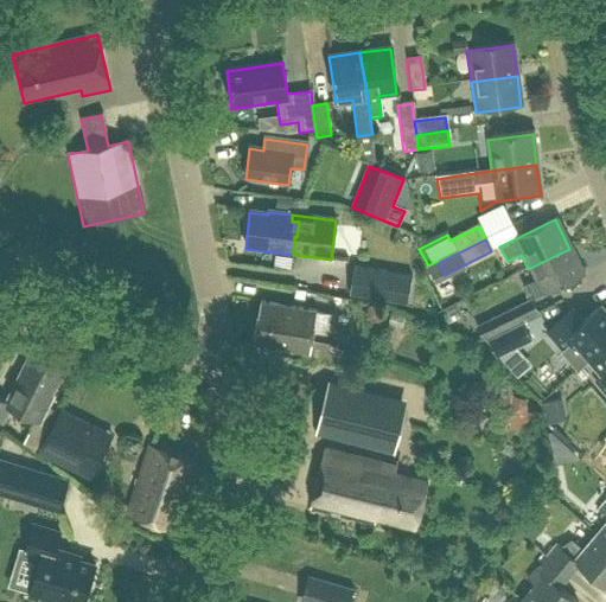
[(582,275),(569,249),(528,269),(535,283),(522,289),(528,301),(534,298),(535,300),(582,275)]
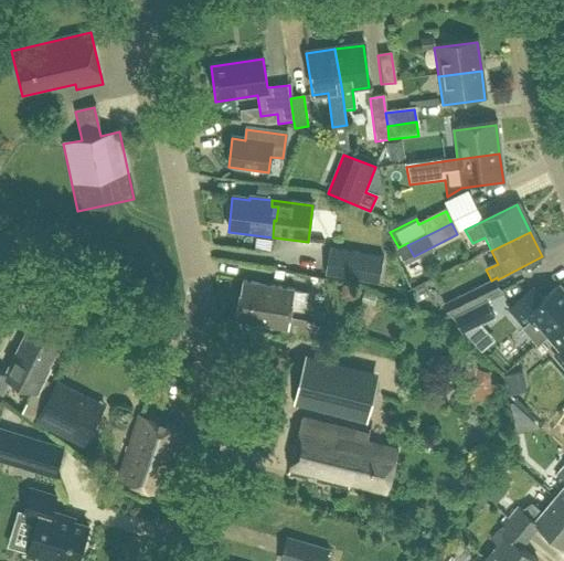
[(329,250),(325,278),(378,286),(382,258),(329,250)]
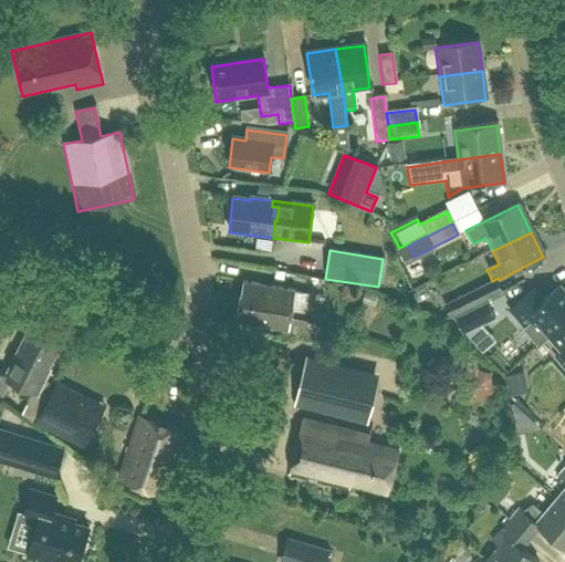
[(499,294),(493,282),(441,308),(454,333),(493,314),(485,301),(499,294)]
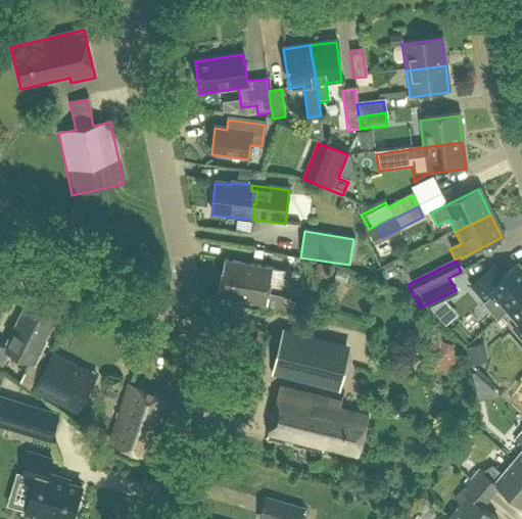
[(273,271),(224,262),(218,297),(267,307),(290,311),(292,298),(269,294),(273,271)]
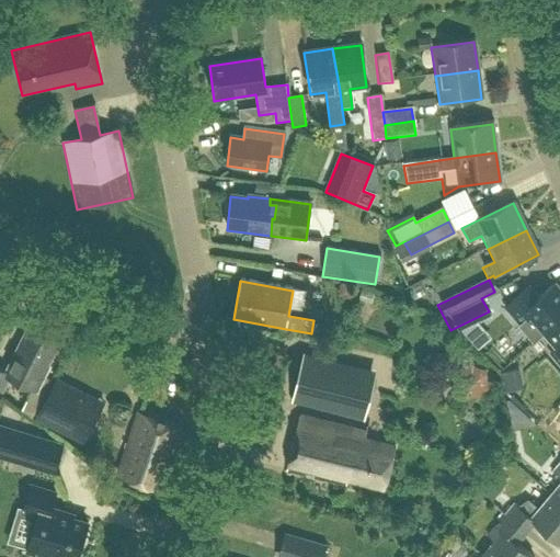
[(524,313),(544,334),(559,319),(559,290),(555,284),(538,299),(529,288),(507,307),(517,318),(524,313)]
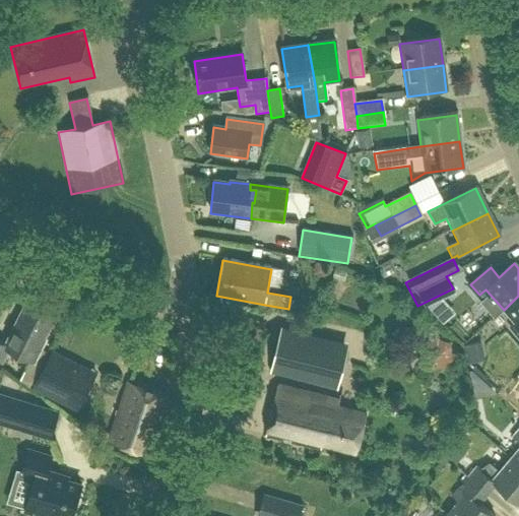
[(287,289),(287,272),(274,271),(274,289),(287,289)]
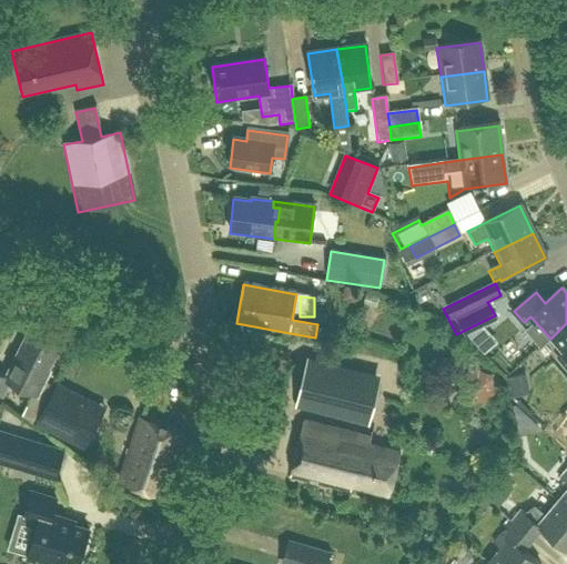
[(566,323),(550,339),(563,353),(556,360),(566,372),(566,323)]
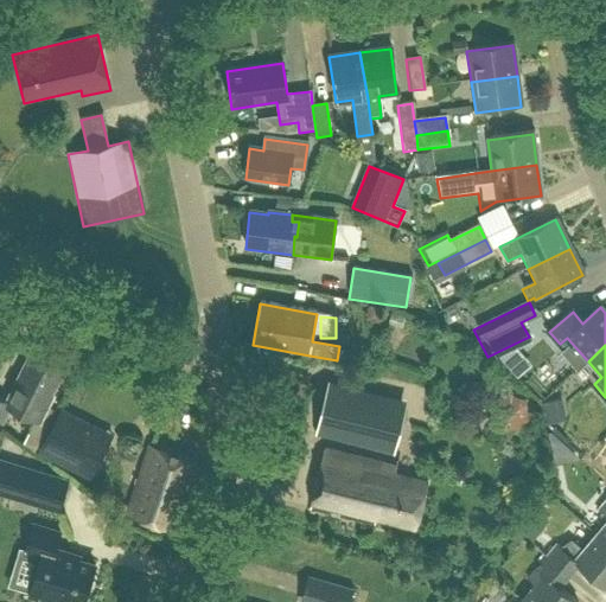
[(63,370),(31,353),(5,407),(38,424),(52,398),(49,397),(63,370)]
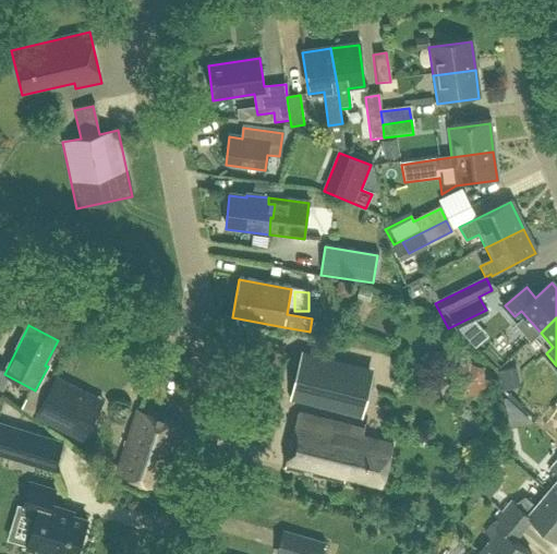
[(371,383),(299,365),(290,402),(361,420),(371,383)]
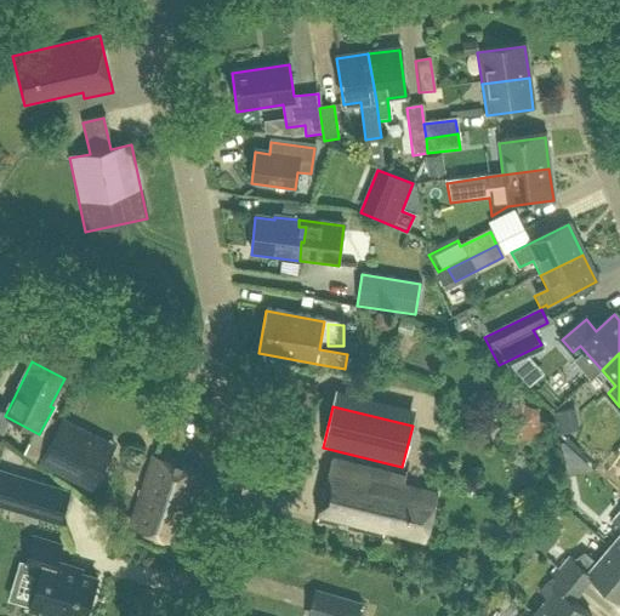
[(507,420),(519,446),(547,434),(535,406),(507,420)]
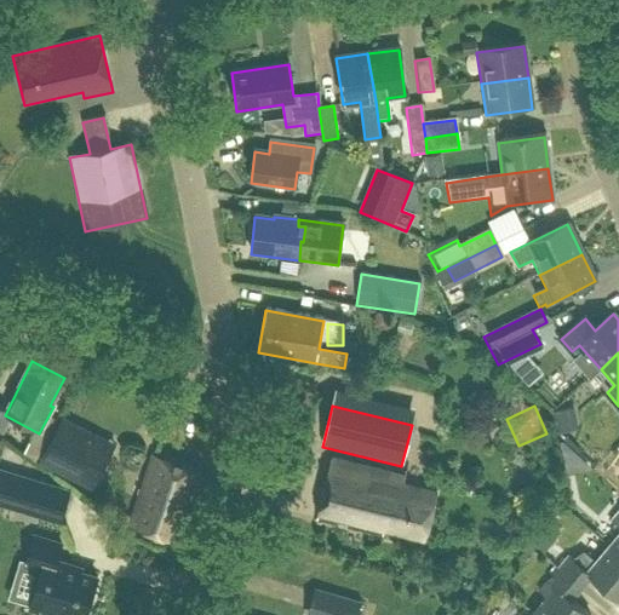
[(579,411),(555,414),(560,438),(584,435),(579,411)]
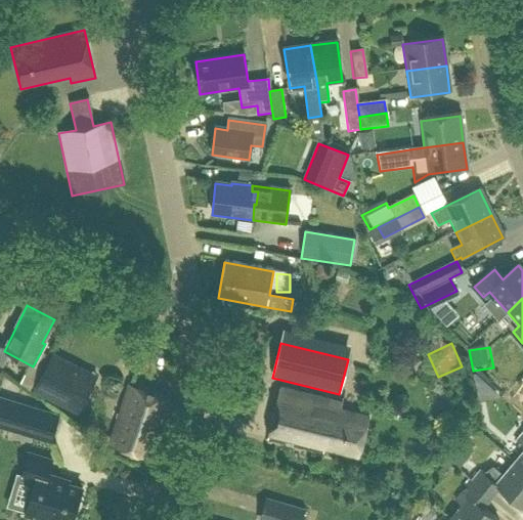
[(52,356),(33,393),(76,417),(96,379),(52,356)]
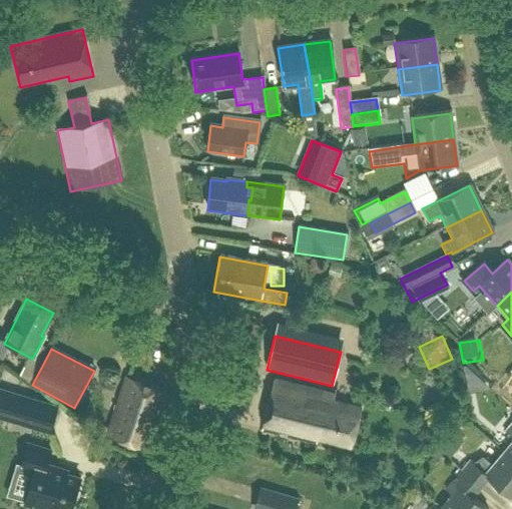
[(165,394),(126,379),(105,435),(140,448),(153,414),(157,415),(165,394)]
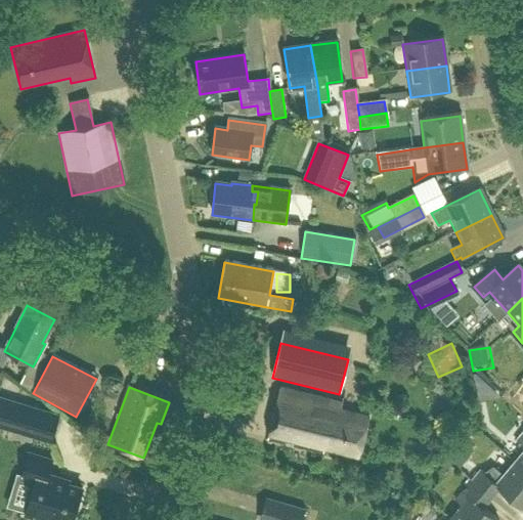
[(331,404),(280,391),(267,442),(322,457),(323,450),(357,460),(368,420),(340,413),(341,409),(330,406),(331,404)]
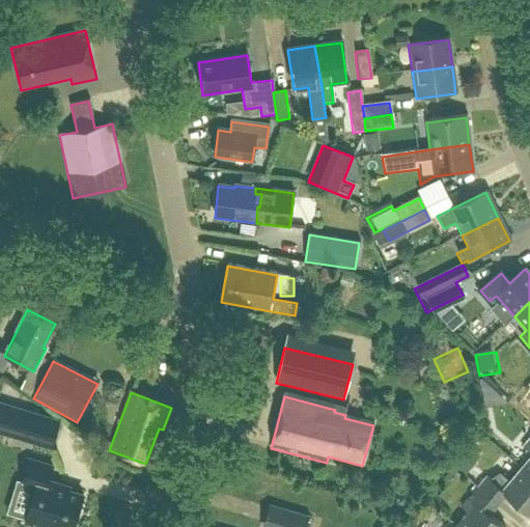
[(38,416),(0,404),(0,435),(30,444),(38,416)]
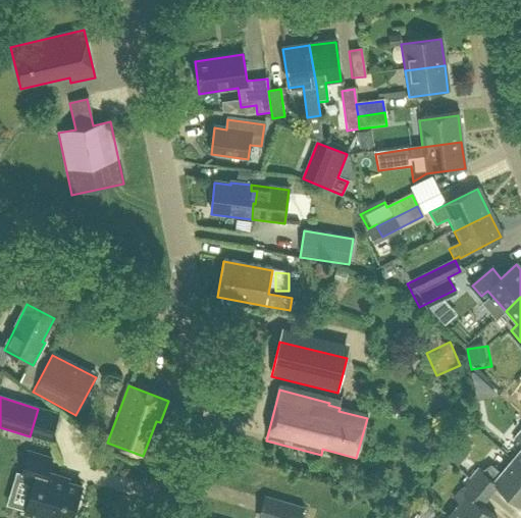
[(520,450),(512,462),(520,469),(520,436),(517,443),(520,446),(520,450)]
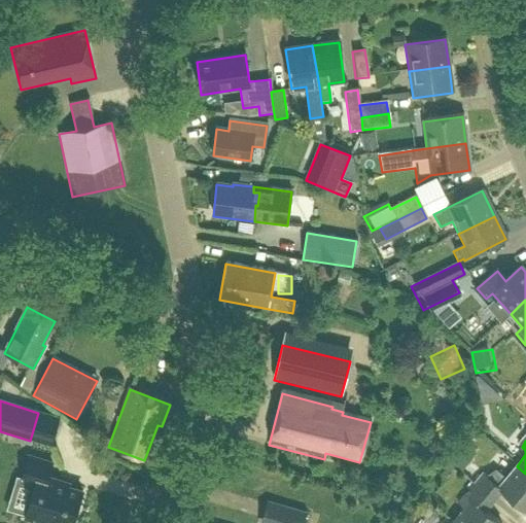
[(458,455),(451,463),(461,473),(468,463),(458,455)]
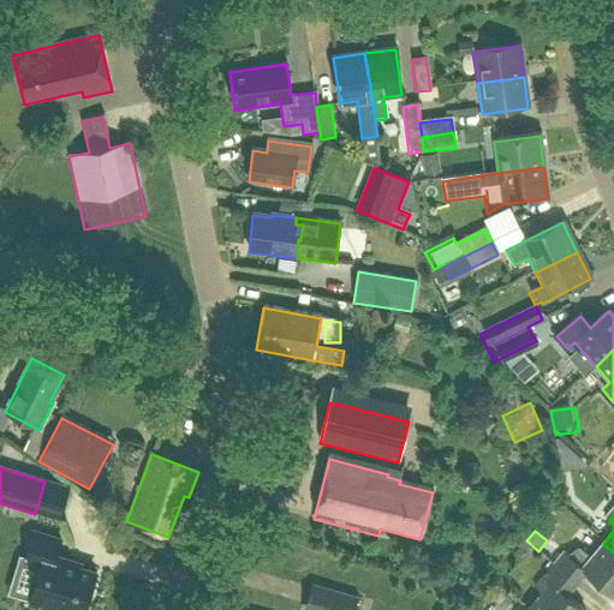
[(60,543),(33,534),(24,563),(40,568),(29,605),(41,609),(51,609),(52,605),(64,609),(84,609),(95,575),(61,564),(63,561),(55,560),(60,543)]
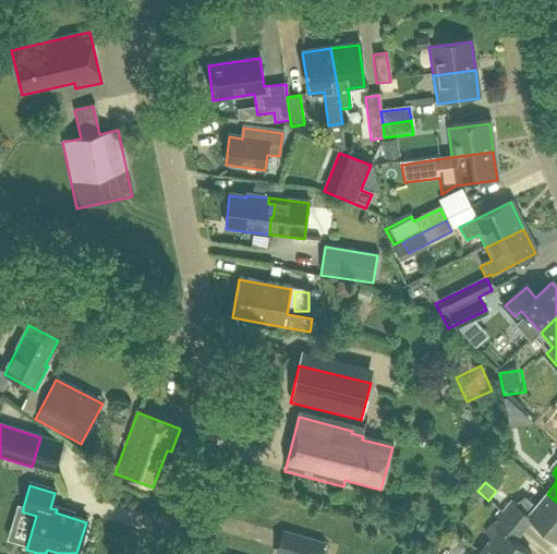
[(556,502),(547,494),(535,508),(524,500),(513,506),(510,503),(501,514),(523,532),(532,521),(556,542),(556,502)]
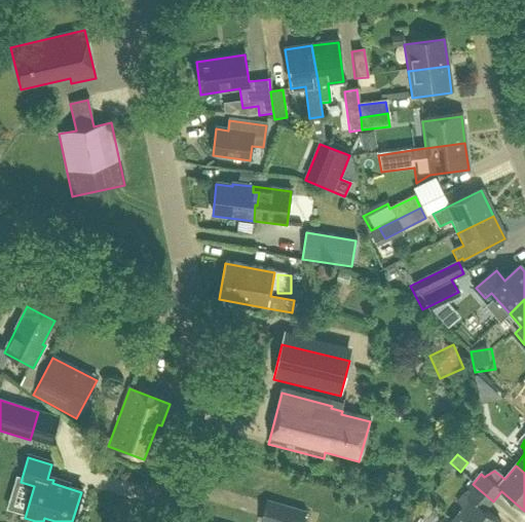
[(493,501),(473,484),(464,494),(471,499),(453,521),(495,521),(484,512),(493,501)]
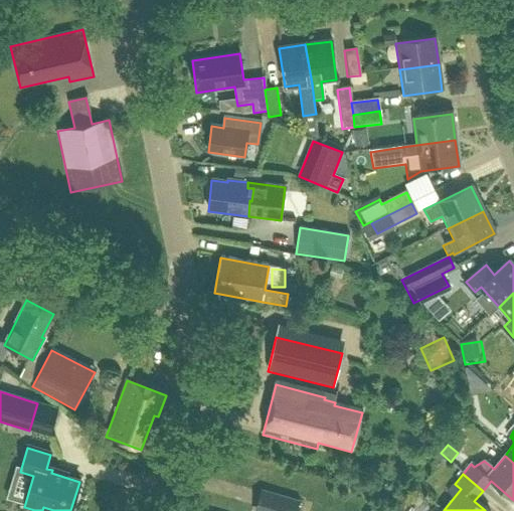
[(297,510),(300,503),(261,492),(254,510),(297,510)]
